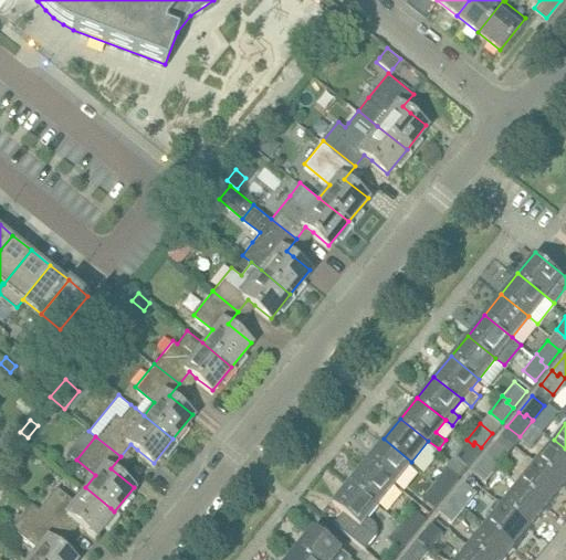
[(492,456),(499,462),(510,447),(498,437),(484,454),(491,460),(492,456)]
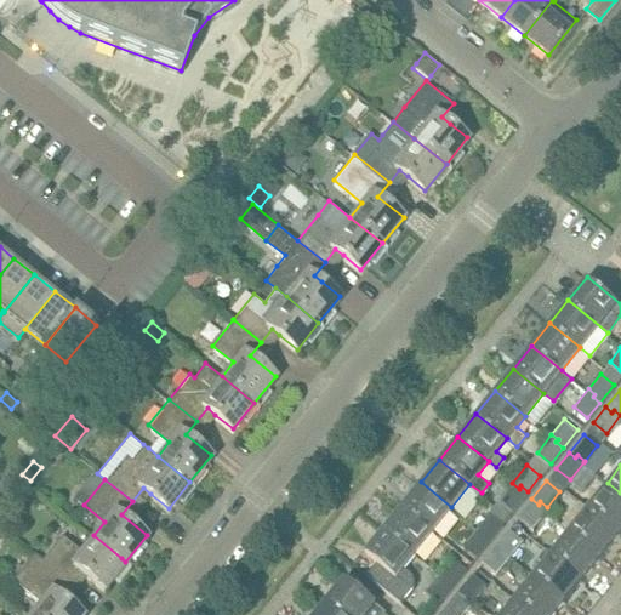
[(421,482),(403,505),(433,529),(451,507),(421,482)]
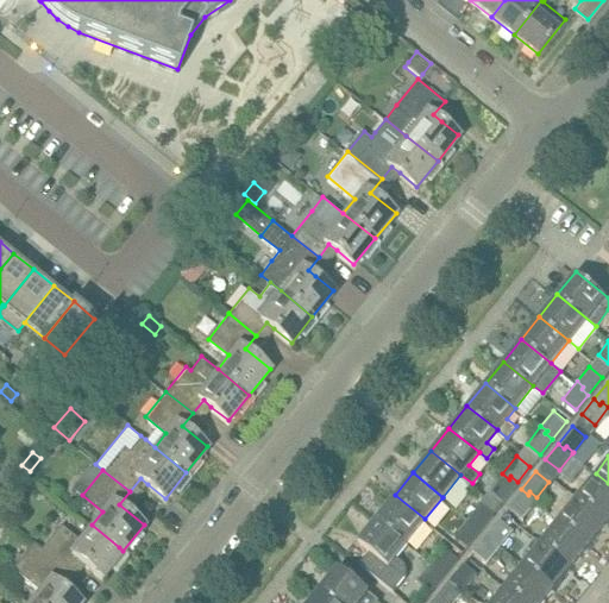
[(509,479),(502,473),(490,489),(503,500),(518,482),(510,476),(509,479)]
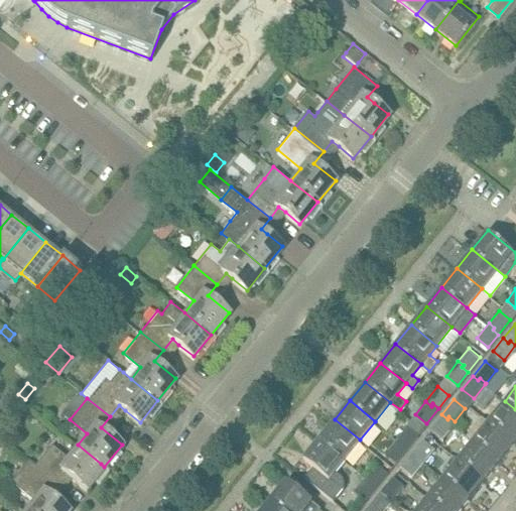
[(490,419),(515,440),(515,438),(515,409),(505,401),(490,419)]
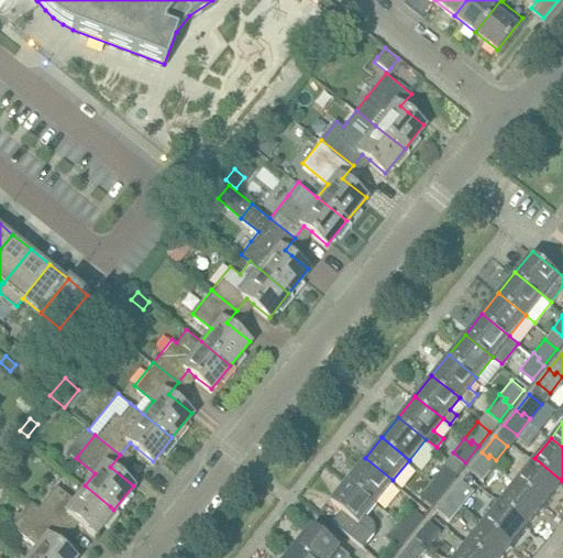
[(482,452),(471,467),(483,477),(496,460),(489,455),(488,458),(482,452)]
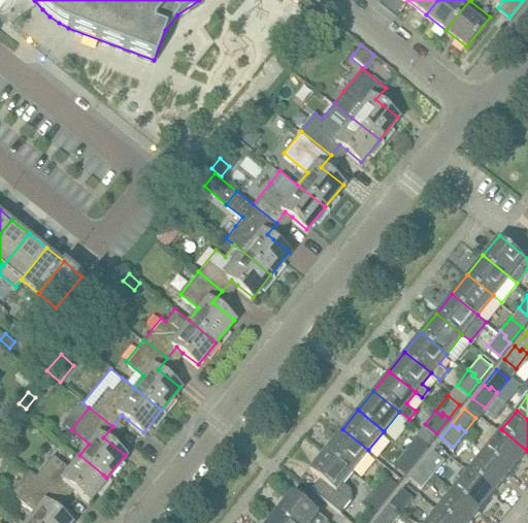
[(353,469),(368,450),(342,429),(327,449),(353,469)]
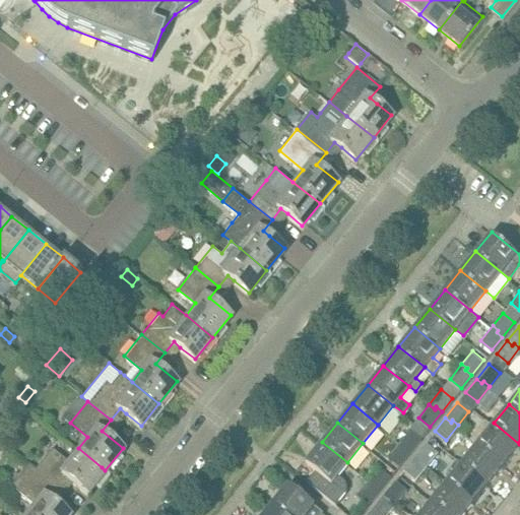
[(519,444),(494,423),(478,442),(504,462),(519,444)]
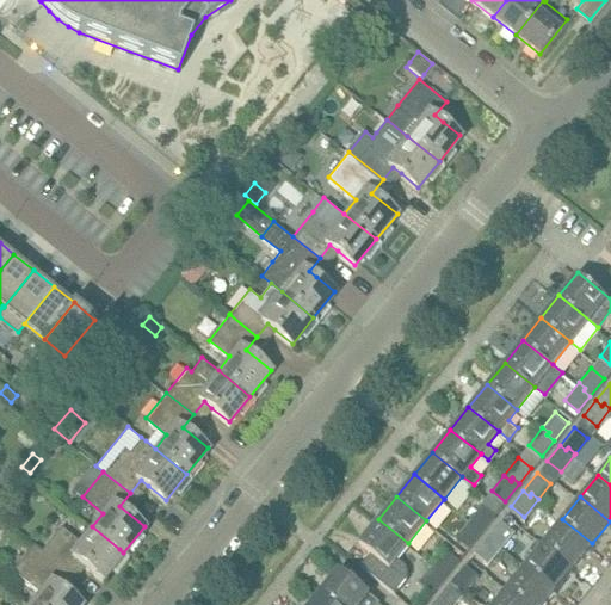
[(481,530),(495,513),(482,502),(470,517),(476,523),(474,525),(481,530)]
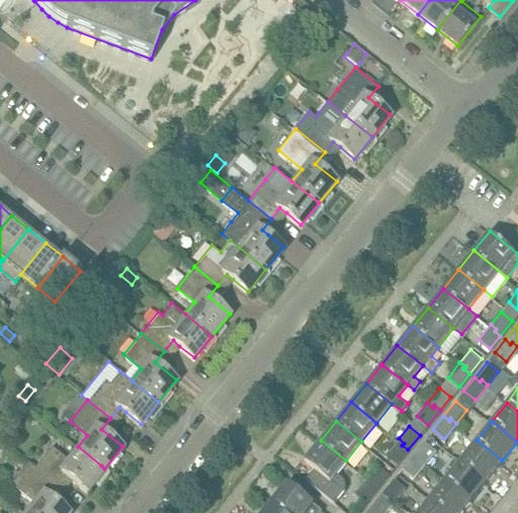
[(398,462),(408,449),(402,445),(404,443),(399,438),(386,453),(398,462)]
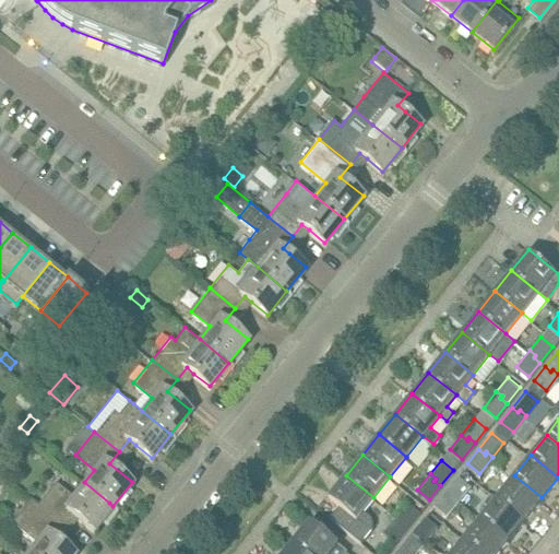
[(453,493),(460,497),(471,484),(459,474),(445,490),(451,495),(453,493)]
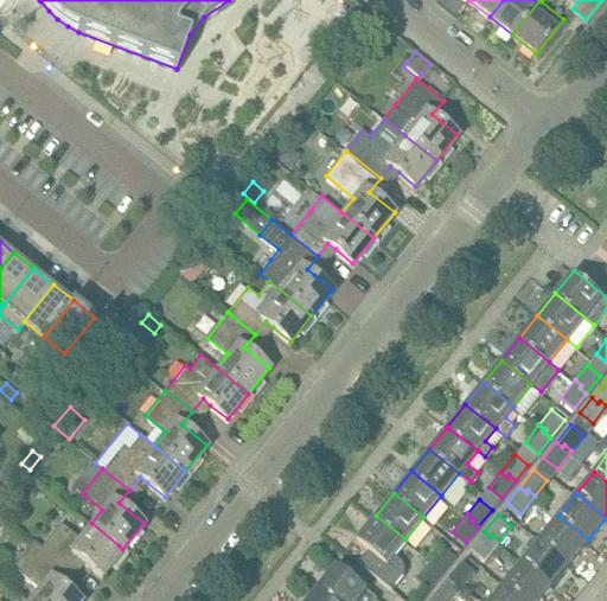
[(406,539),(376,516),(357,538),(369,548),(358,560),(391,587),(404,570),(404,562),(394,554),(406,539)]
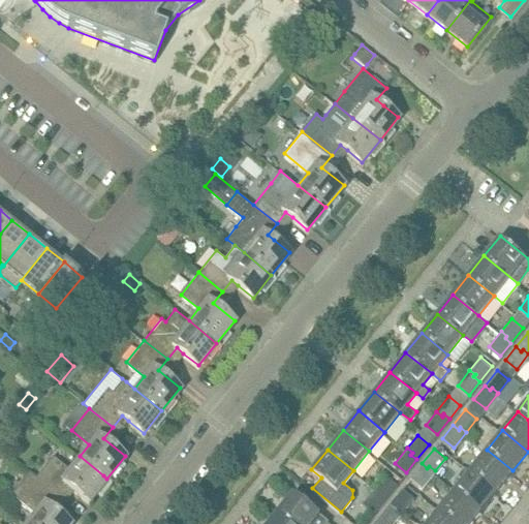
[(512,470),(487,450),(470,469),(496,490),(512,470)]
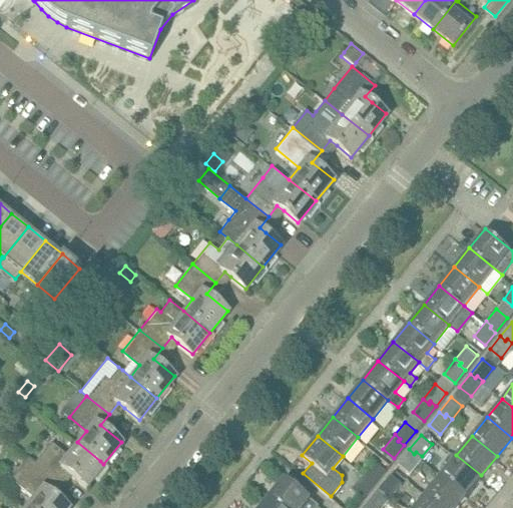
[(50,440),(34,461),(56,479),(65,469),(86,486),(103,464),(100,461),(77,442),(68,454),(50,440)]
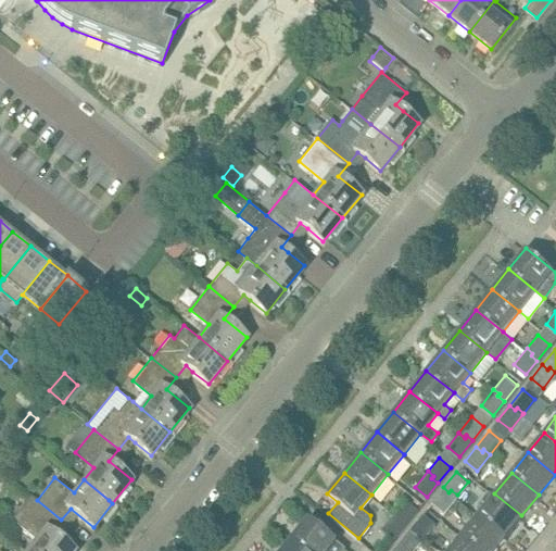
[(449,492),(443,487),(432,501),(444,511),(457,495),(451,490),(449,492)]
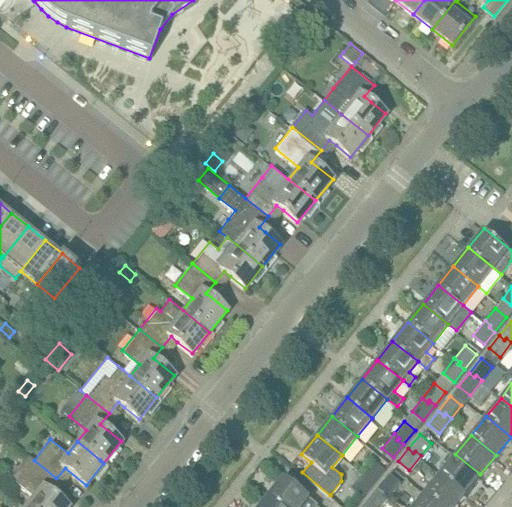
[(450,460),(440,473),(466,493),(480,474),(455,454),(451,450),(445,456),(450,460)]
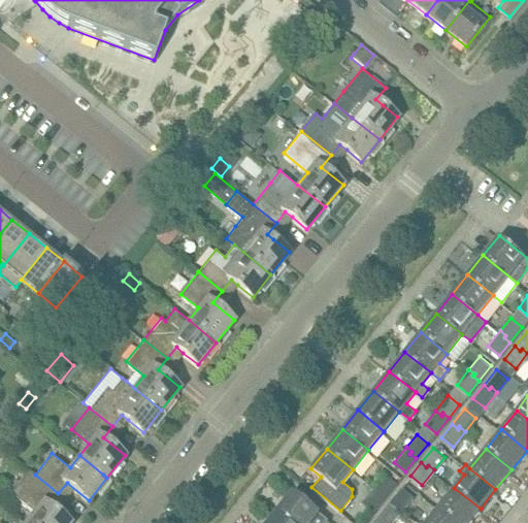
[(29,470),(11,491),(36,511),(26,522),(69,522),(70,522),(48,504),(58,493),(35,475),(29,470)]
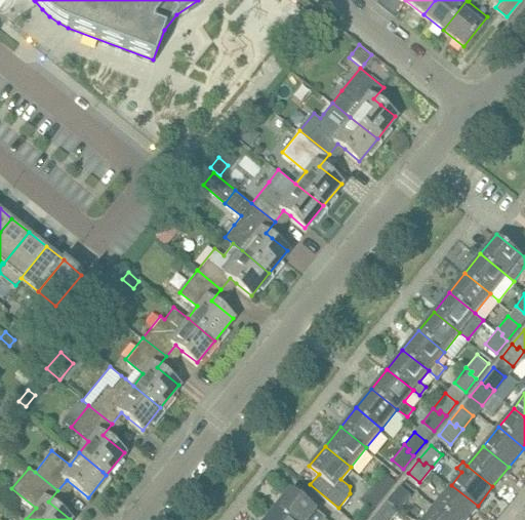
[(377,489),(382,494),(395,479),(384,470),(373,482),(379,487),(377,489)]
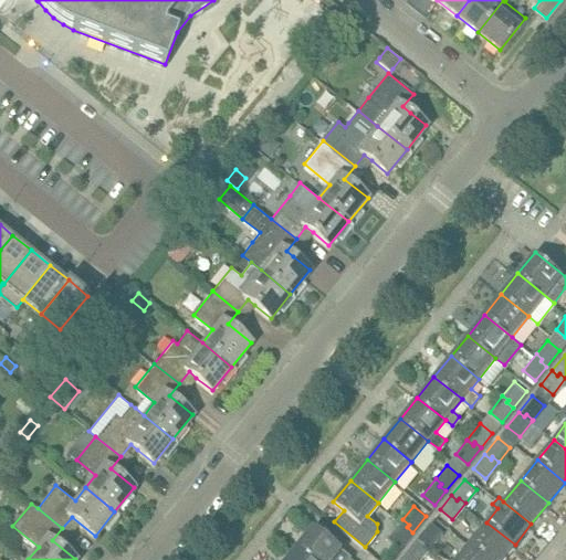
[(389,536),(401,546),(412,532),(407,527),(409,525),(402,519),(389,536)]
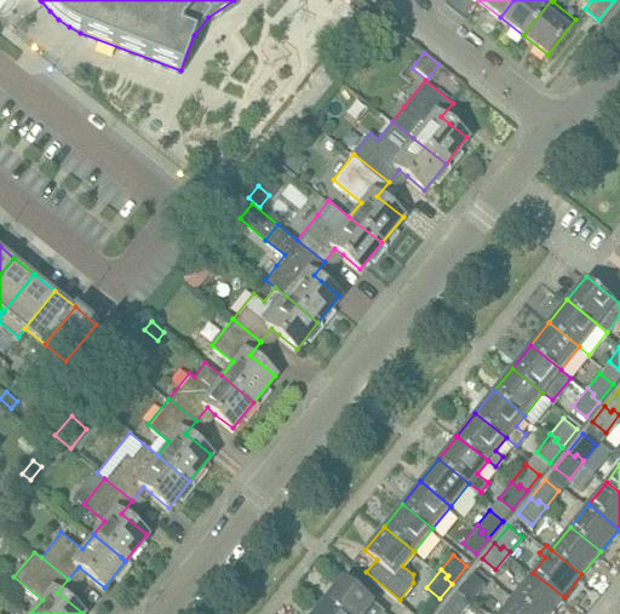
[(486,581),(472,571),(458,587),(465,594),(468,590),(474,596),(486,581)]
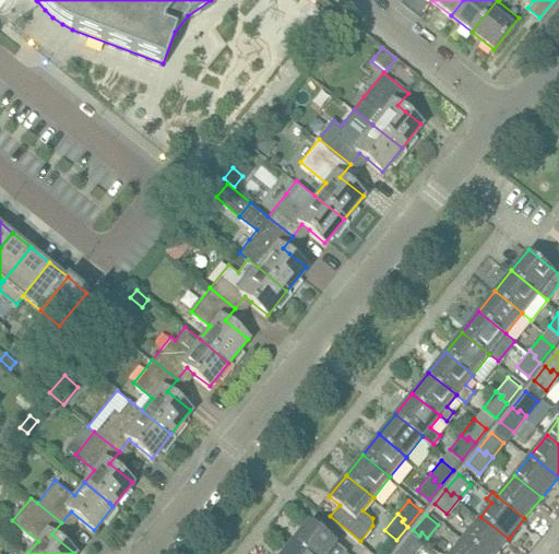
[(480,517),(464,537),(486,553),(496,553),(509,539),(480,517)]
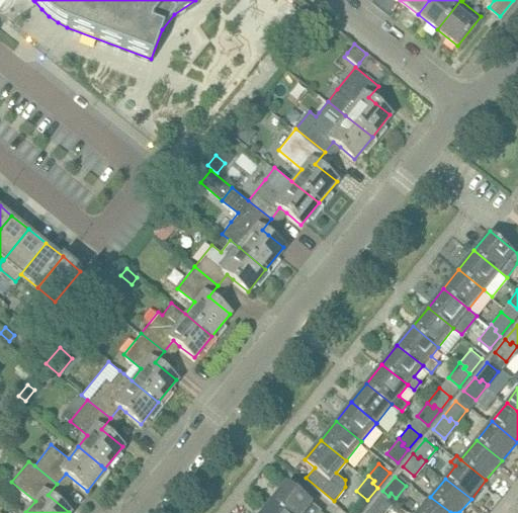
[(317,512),(321,508),(314,501),(288,481),(272,500),(287,512),(317,512)]
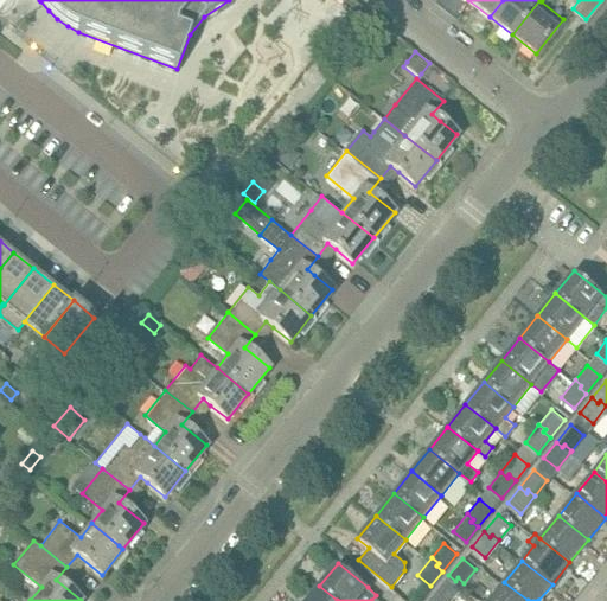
[(455,581),(448,575),(427,600),(449,600),(464,583),(458,577),(455,581)]
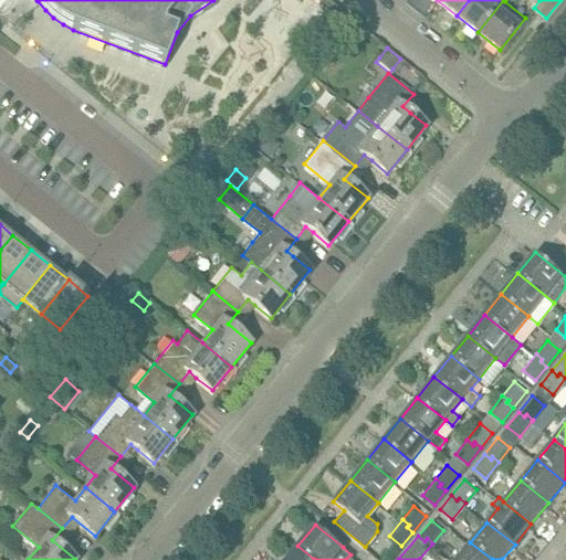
[(492,559),(470,542),(456,559),(492,559)]
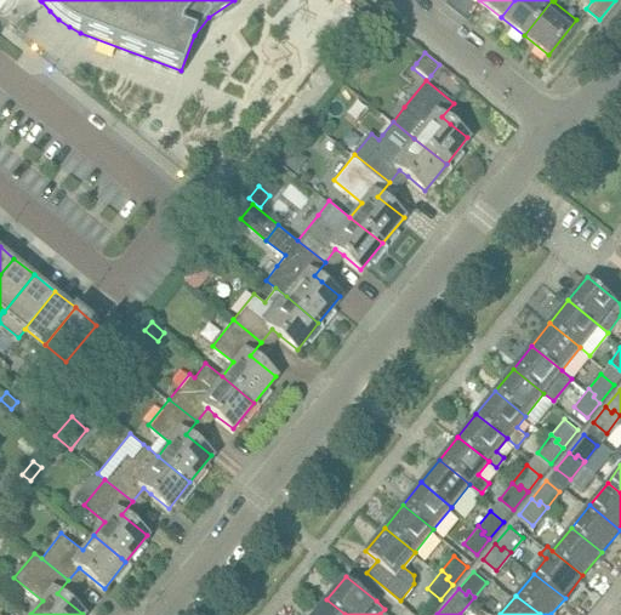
[(313,614),(345,614),(326,599),(313,614)]
